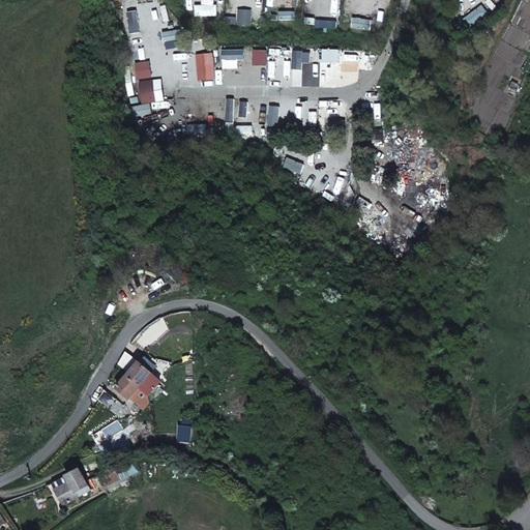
[(216,5),(194,5),(194,17),(216,17),(216,5)]
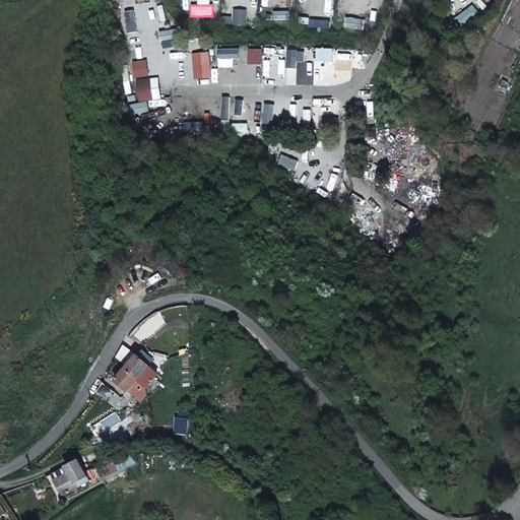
[(479,24),(476,33),(481,35),(484,27),(479,24)]
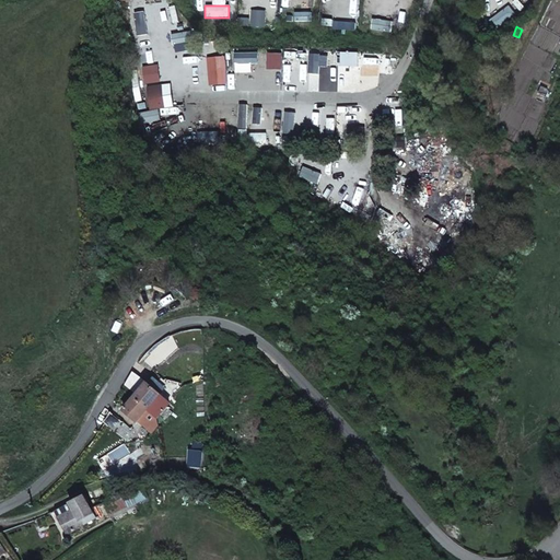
[(191,31),(170,34),(172,46),(175,45),(175,53),(189,50),(188,43),(193,43),(191,31)]
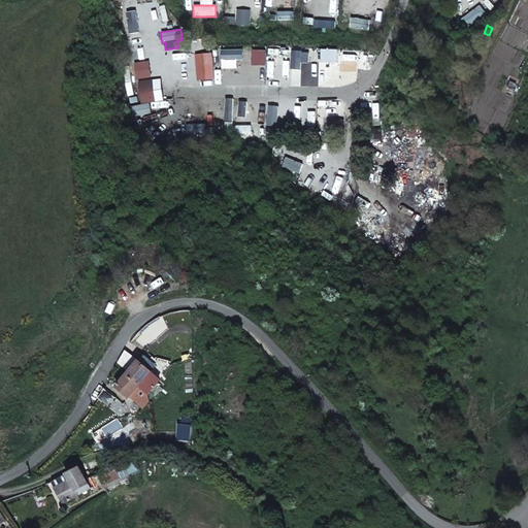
[(211,53),(195,54),(197,80),(213,79),(211,53)]
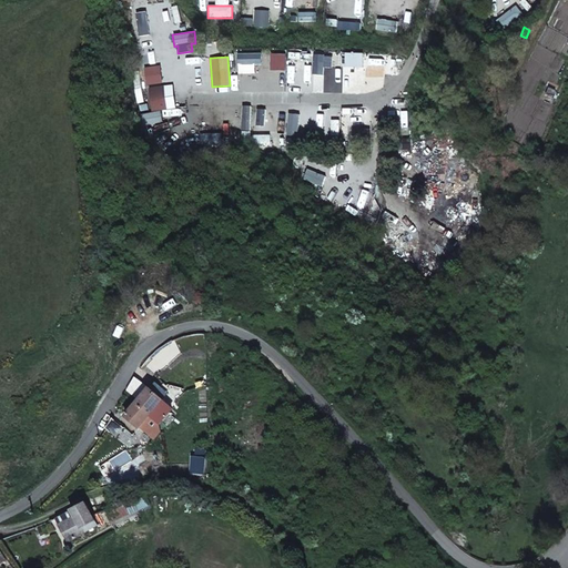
[(549,88),(546,97),(551,99),(555,90),(549,88)]
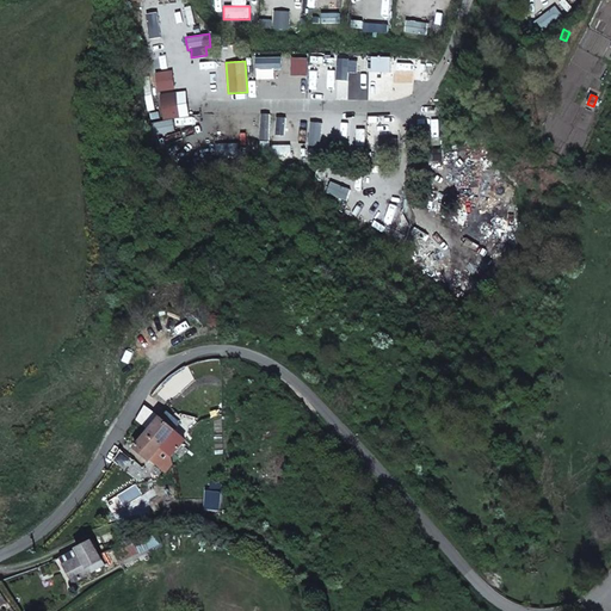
[(351,190),(331,181),(326,192),(346,201),(351,190)]
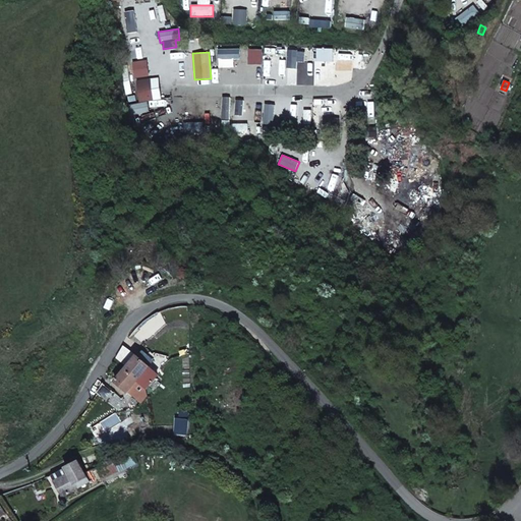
[(141,352),(121,373),(133,385),(141,393),(162,372),(141,352)]
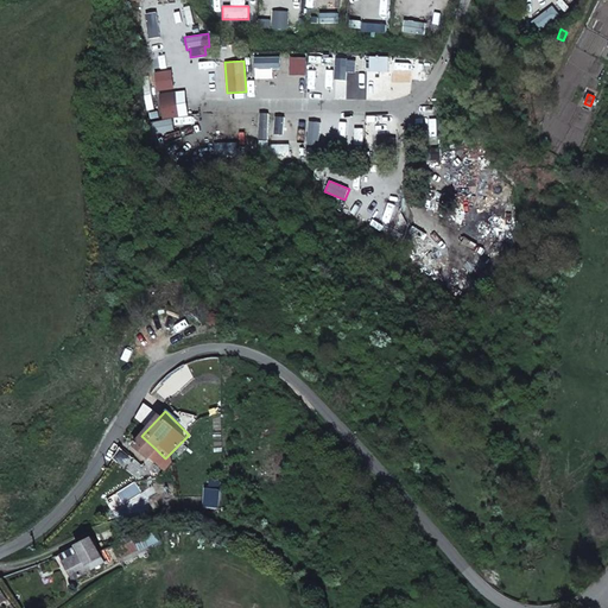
[(217,439),(217,434),(208,435),(208,448),(219,447),(217,439)]
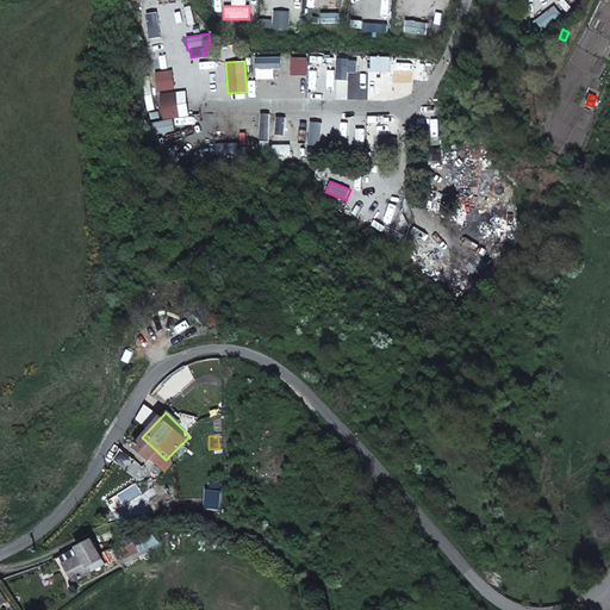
[(156,450),(142,437),(129,452),(142,464),(147,461),(149,464),(154,459),(151,455),(156,450)]
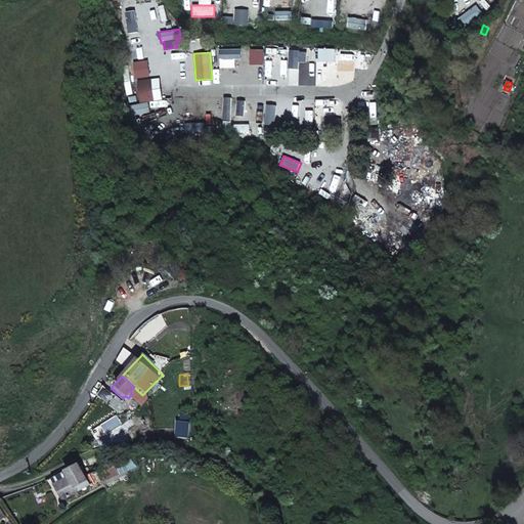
[(110,396),(100,388),(96,396),(103,403),(110,396)]
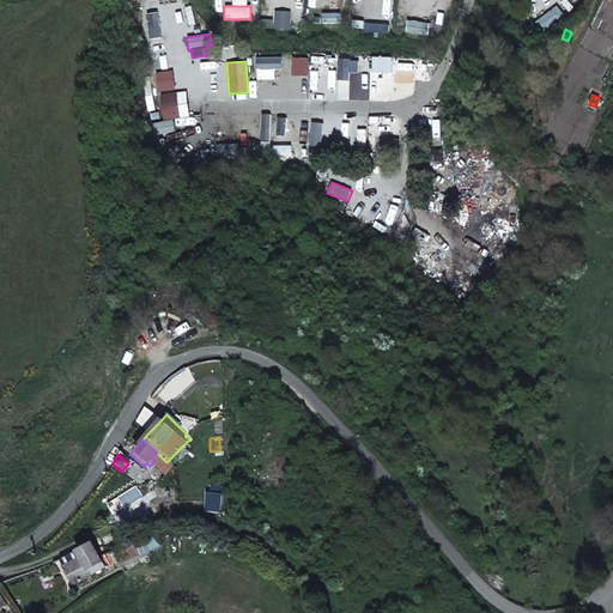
[(220,489),(206,491),(206,504),(220,503),(220,489)]
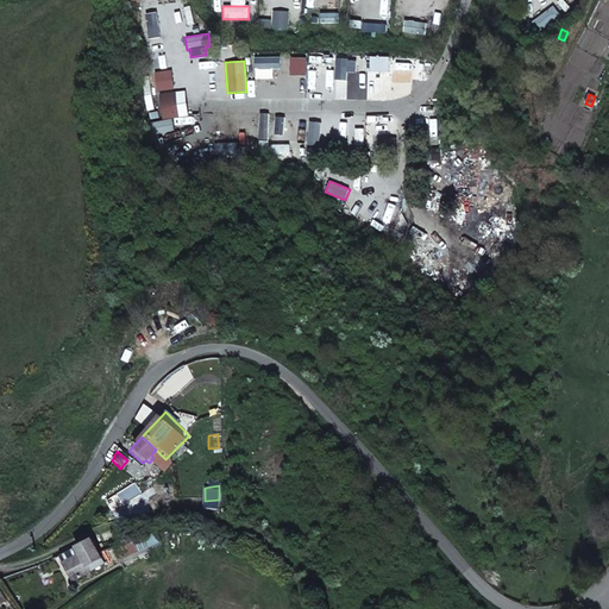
[(135,553),(129,542),(111,554),(118,564),(135,553)]
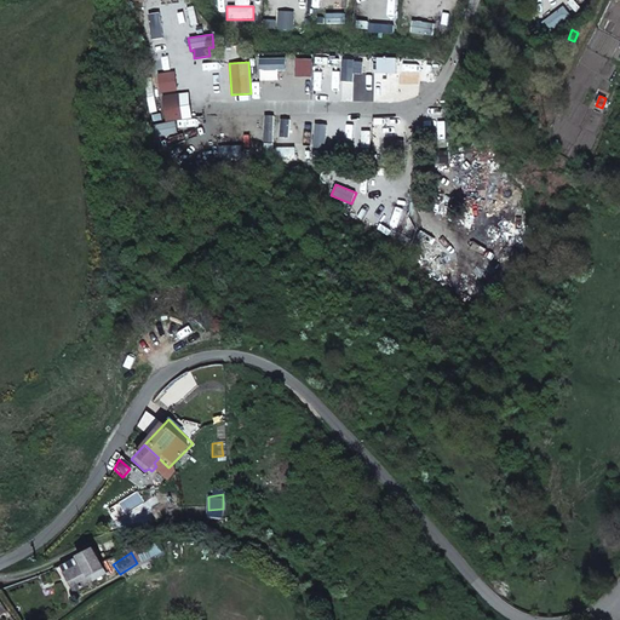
[(101,572),(90,554),(73,566),(75,570),(62,579),(73,596),(89,585),(86,581),(101,572)]
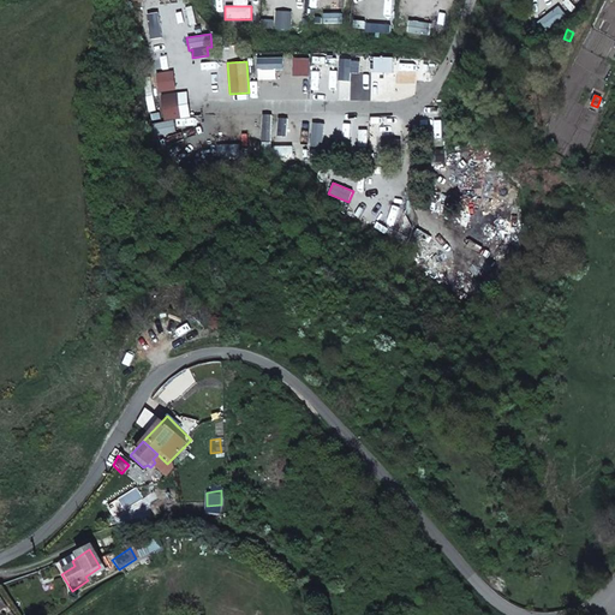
[(75,566),(72,561),(58,569),(61,574),(75,566)]
